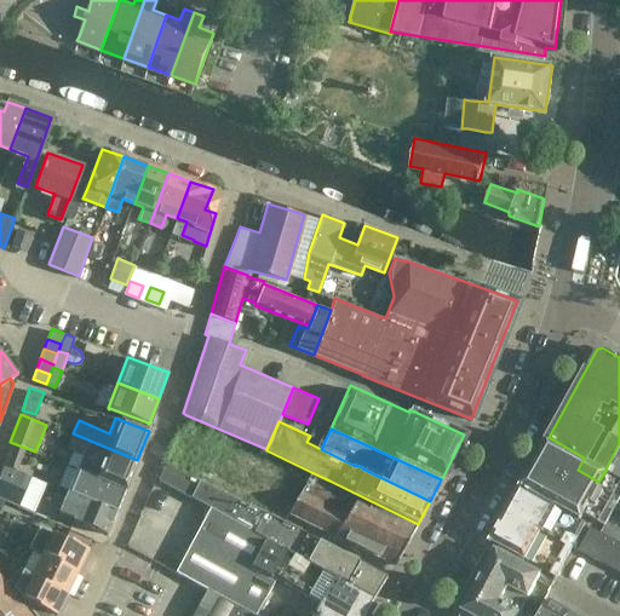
[(82,454),(76,468),(125,489),(137,460),(73,433),(68,448),(82,454)]
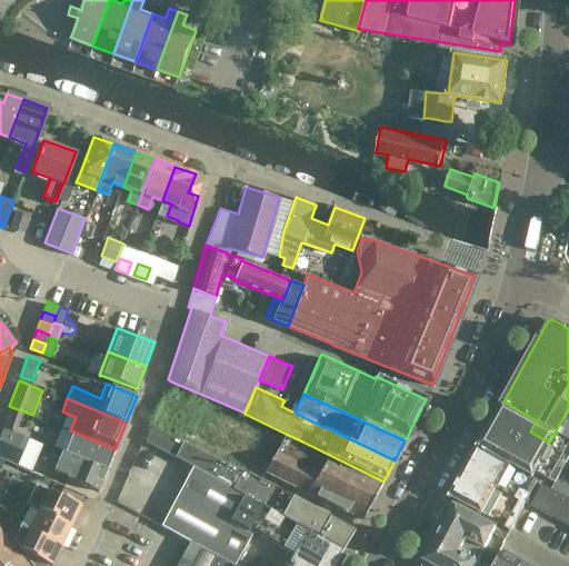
[(480,443),(533,474),(535,470),(553,482),(550,488),(541,484),(537,493),(556,503),(568,477),(560,473),(568,456),(568,438),(557,432),(549,443),(530,432),(536,420),(503,401),(480,443)]
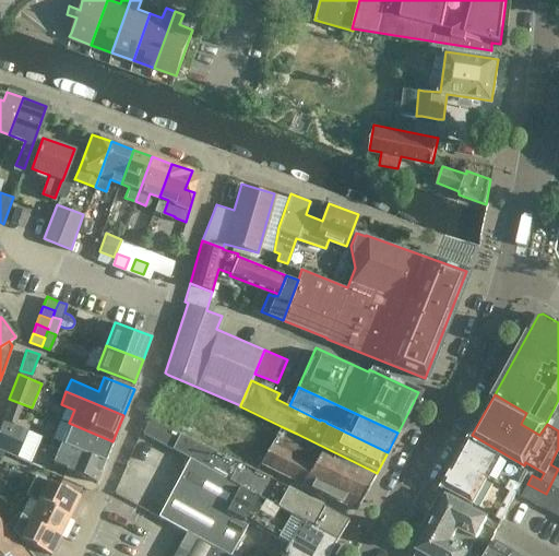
[(2,413),(16,420),(23,404),(9,399),(2,413)]
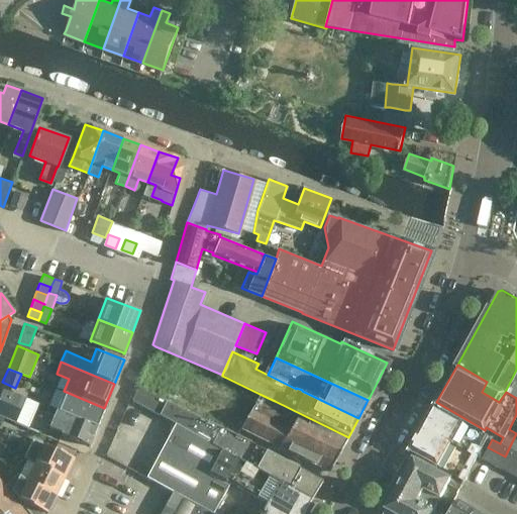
[(516,370),(505,392),(506,392),(516,398),(516,370)]
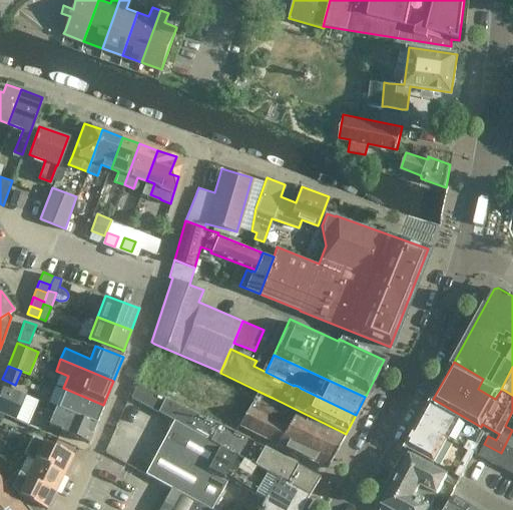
[(136,385),(130,396),(173,419),(220,445),(309,494),(319,477),(264,446),(264,447),(162,395),(134,380),(132,383),(136,385)]
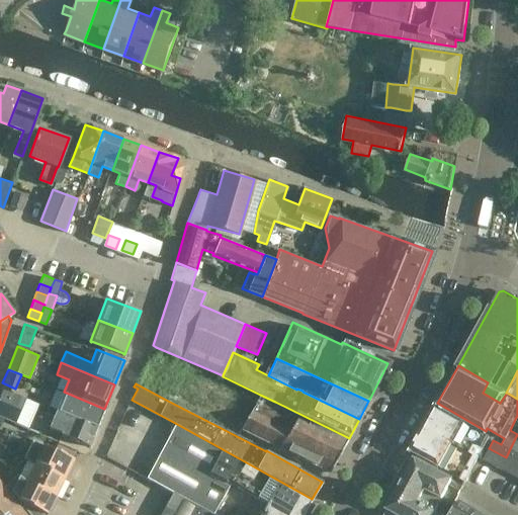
[(0,392),(0,414),(16,421),(25,398),(2,388),(0,392)]
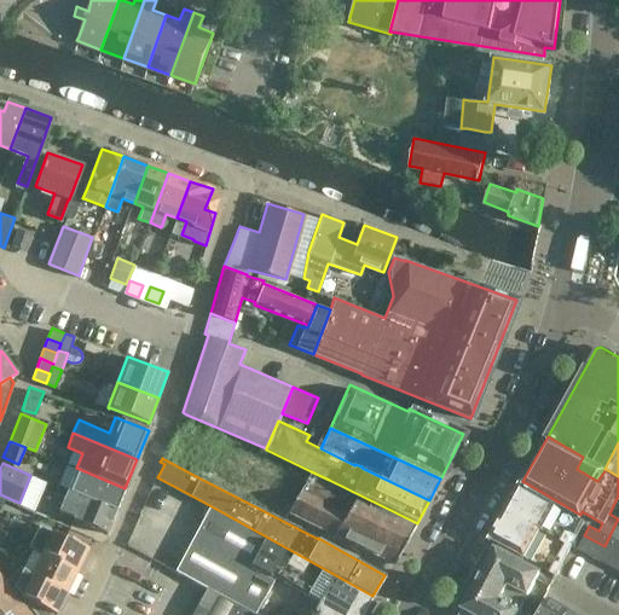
[(415,522),(329,480),(311,471),(301,489),(254,466),(244,486),(290,509),(289,511),(336,534),(395,562),(415,522)]
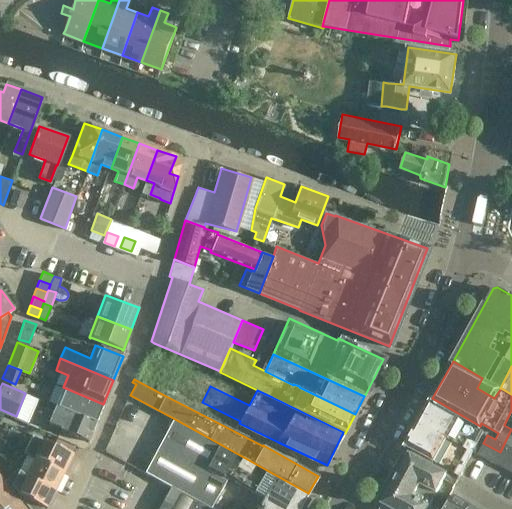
[(103,404),(63,387),(55,405),(96,422),(103,404)]
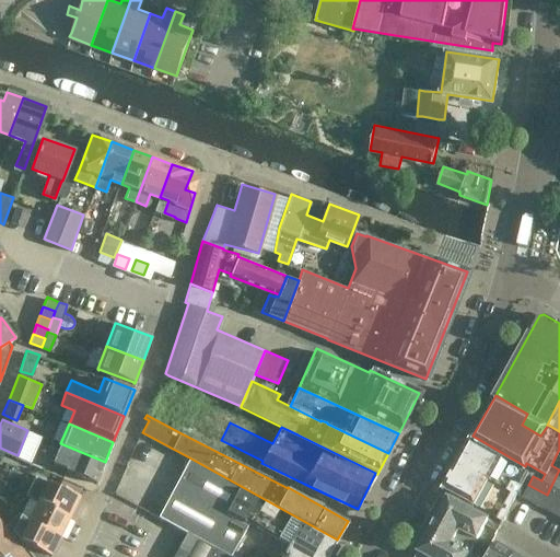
[(471,436),(458,461),(504,486),(511,476),(522,483),(528,472),(523,468),(525,466),(473,436),(471,436)]
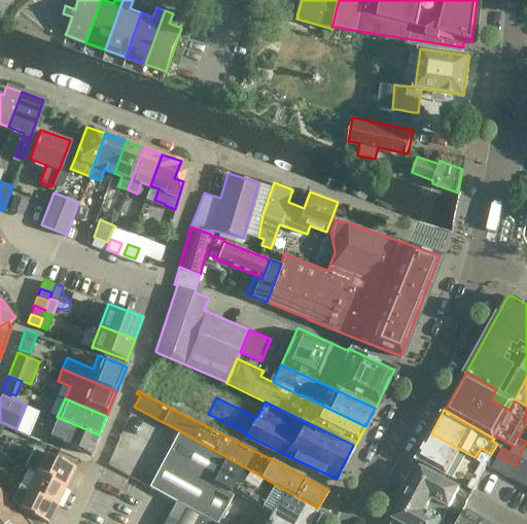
[(99,434),(57,417),(49,434),(62,440),(62,441),(92,453),(99,434)]
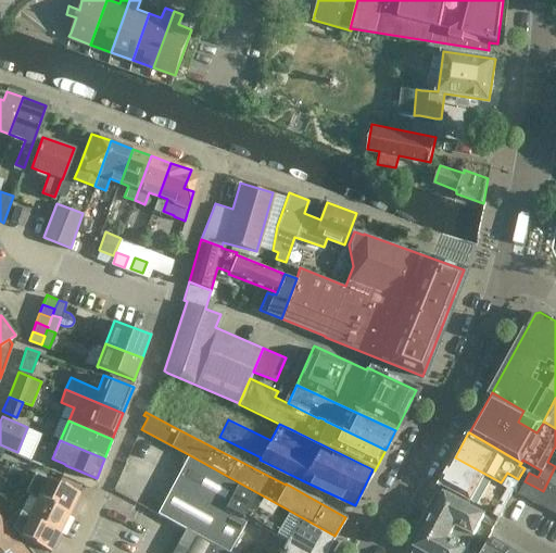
[(188,454),(156,512),(185,528),(185,527),(196,533),(229,552),(245,520),(224,508),(239,482),(188,454)]
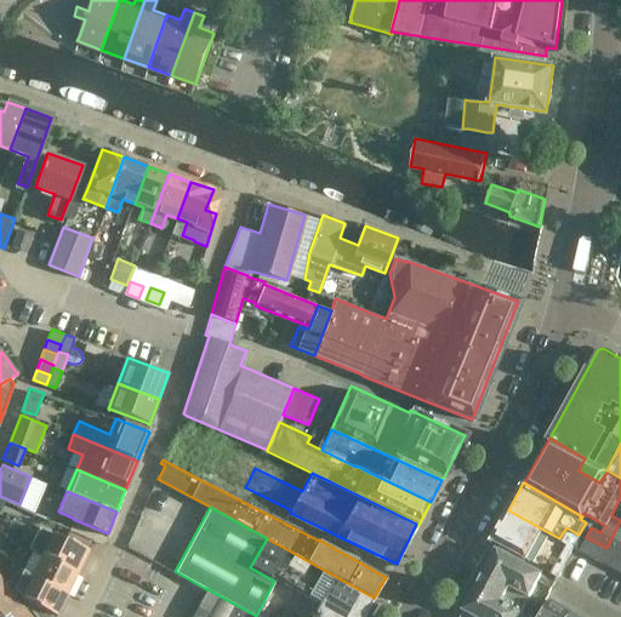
[(556,580),(579,535),(567,527),(559,538),(508,510),(489,544),(556,580)]
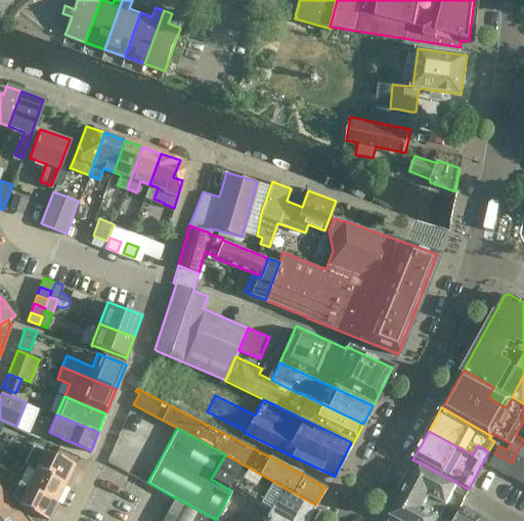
[(523,481),(523,438),(523,439),(512,463),(507,473),(523,481)]
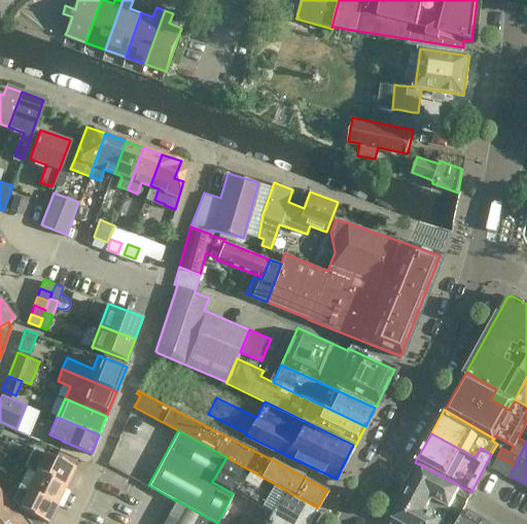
[(25,465),(35,470),(35,472),(65,486),(74,467),(33,448),(25,465)]
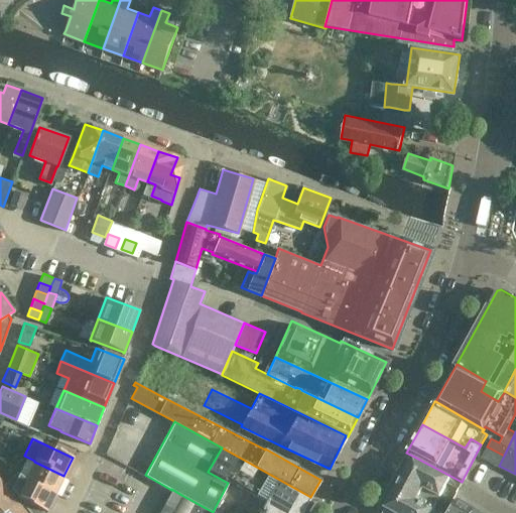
[(487,446),(482,457),(499,466),(504,456),(487,446)]
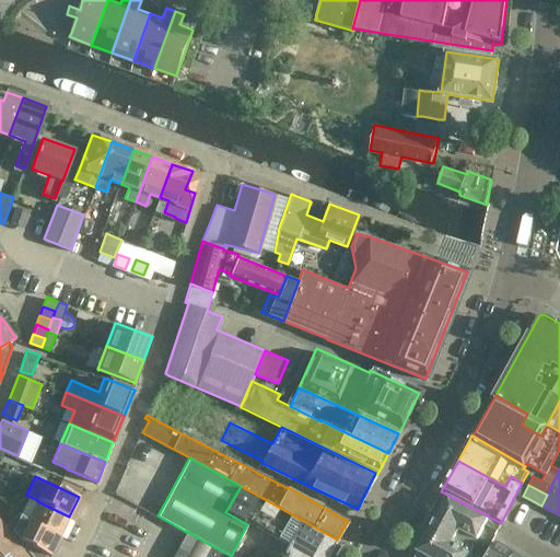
[(287,546),(280,556),(233,556),(231,556),(197,537),(194,544),(189,552),(186,556),(327,556),(337,540),(241,486),(225,512),(247,524),(287,546)]
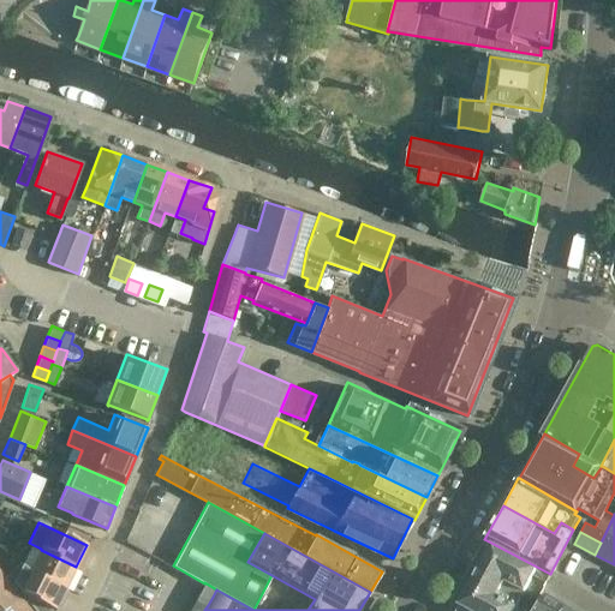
[(529,610),(515,605),(533,574),(547,581),(550,574),(484,539),(452,599),(458,601),(457,604),(459,605),(455,610),(529,610)]
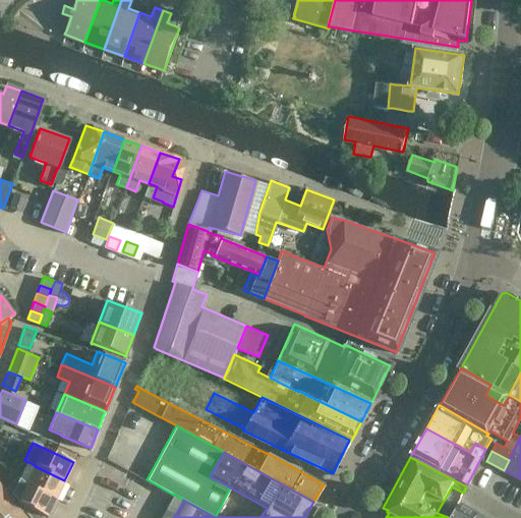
[(64,480),(35,466),(25,484),(55,499),(64,480)]
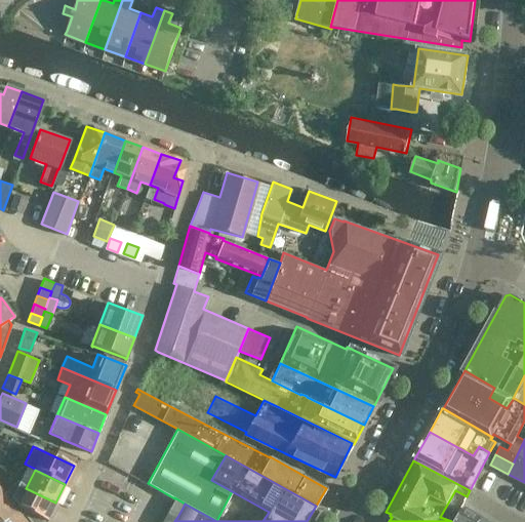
[(17,506),(47,520),(55,503),(26,488),(17,480),(3,492),(15,508),(17,506)]
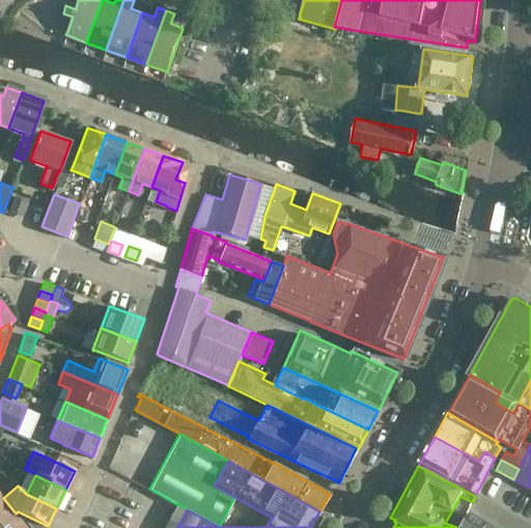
[(26,527),(16,513),(3,498),(0,493),(0,527),(26,527)]
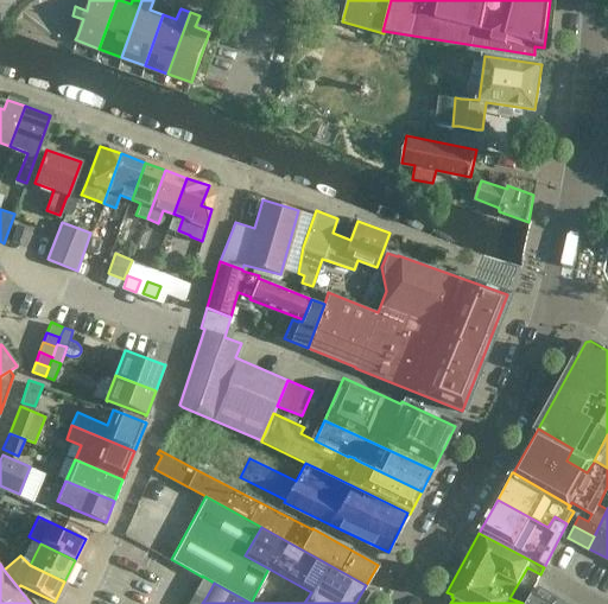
[(214,583),(202,576),(202,577),(198,584),(210,590),(214,583)]
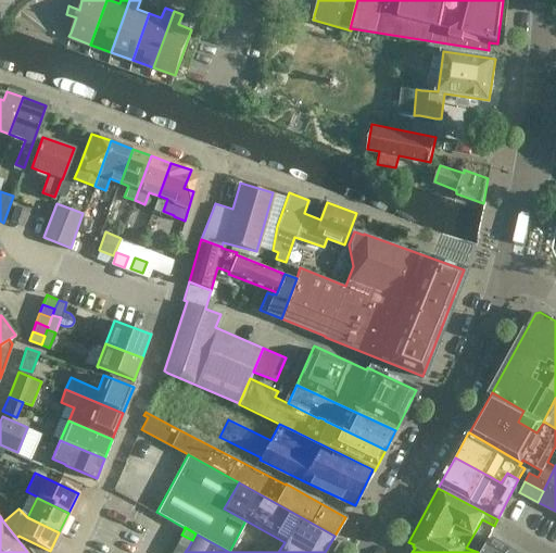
[(192,540),(181,535),(177,541),(188,548),(192,540)]
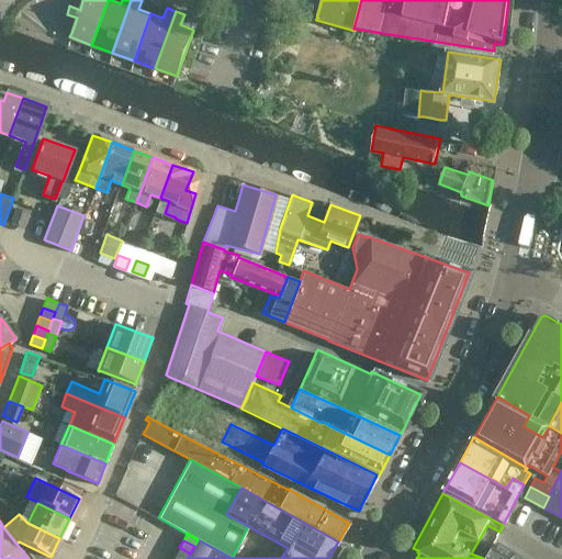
[(487,558),(513,558),(517,554),(498,541),(487,558)]
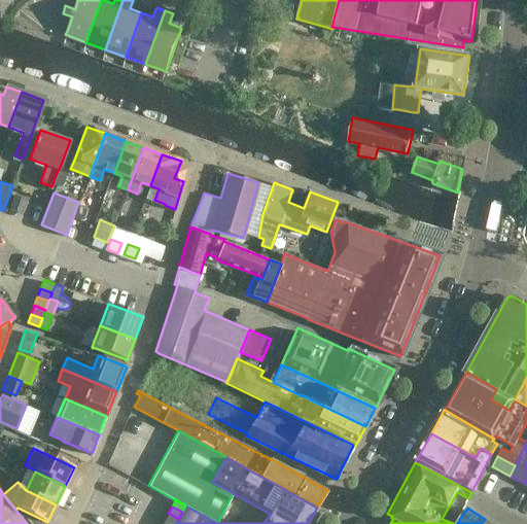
[(175,523),(178,519),(168,513),(165,520),(172,523),(175,523)]
